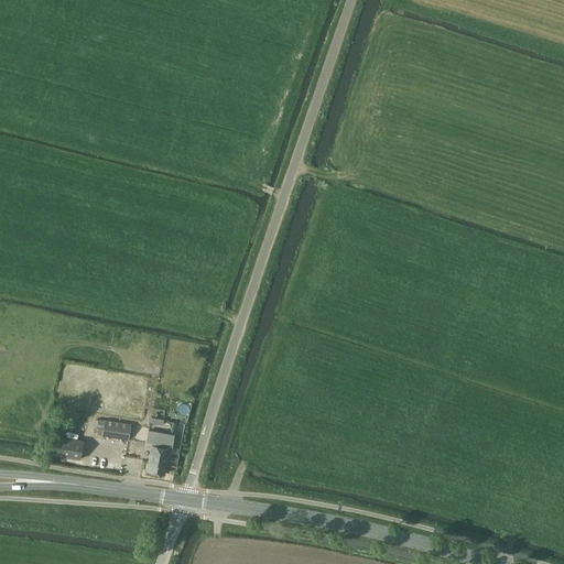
[(152,412),(163,413),(163,424),(182,425),(182,416),(177,416),(177,407),(152,405),(152,412)]
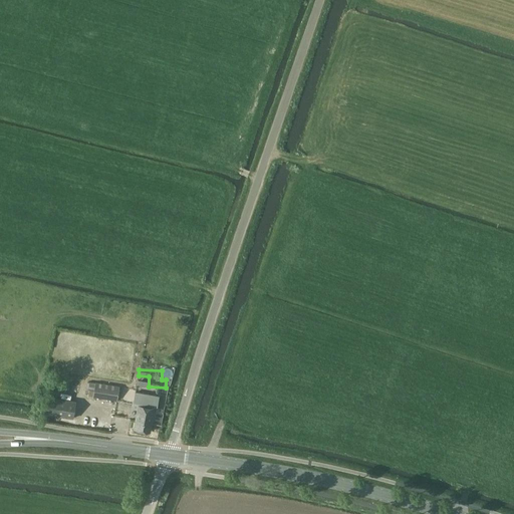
[(89,391),(88,397),(107,400),(111,401),(116,402),(117,399),(119,388),(119,387),(117,387),(114,386),(95,382),(93,391),(89,391)]
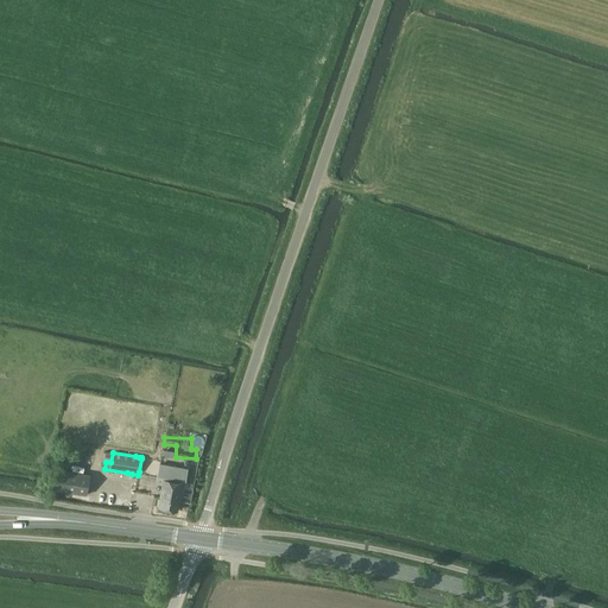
[(159,463),(157,480),(163,481),(162,489),(182,493),(183,493),(184,483),(185,483),(185,481),(188,469),(187,468),(159,463)]
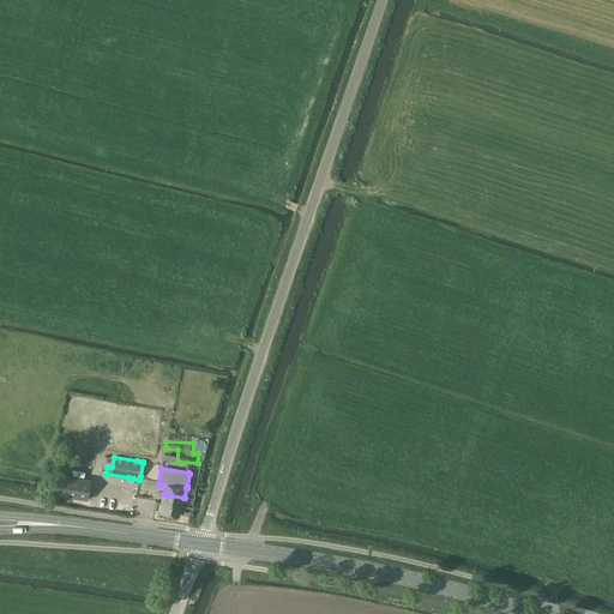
[(86,499),(90,479),(59,474),(55,494),(86,499)]
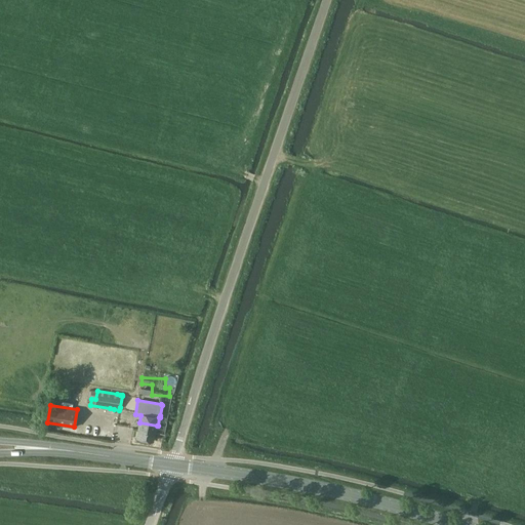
[(137,429),(136,439),(139,440),(142,440),(150,442),(154,442),(154,441),(155,435),(155,432),(157,426),(139,422),(138,422),(137,429)]
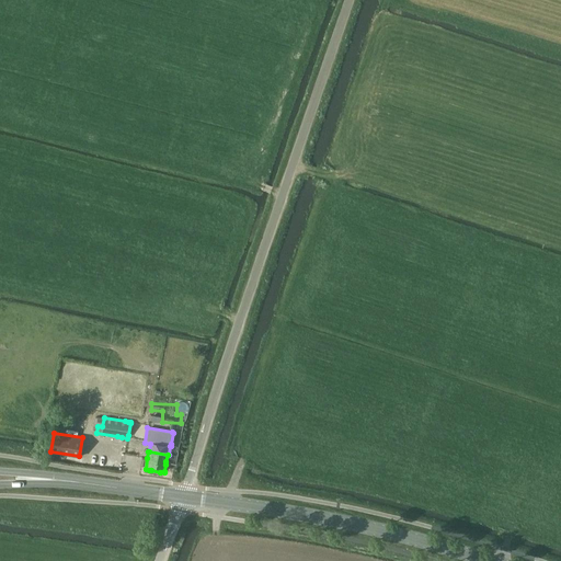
All buildings are outlined.
